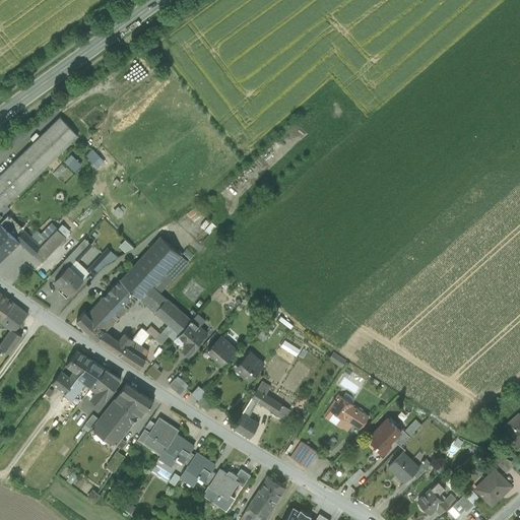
[(0,175),(0,210),(77,135),(60,118),(0,175)]
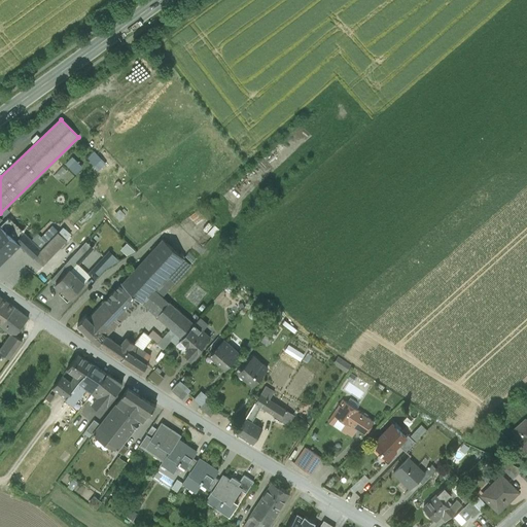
[(93,151),(86,160),(99,170),(105,162),(93,151)]
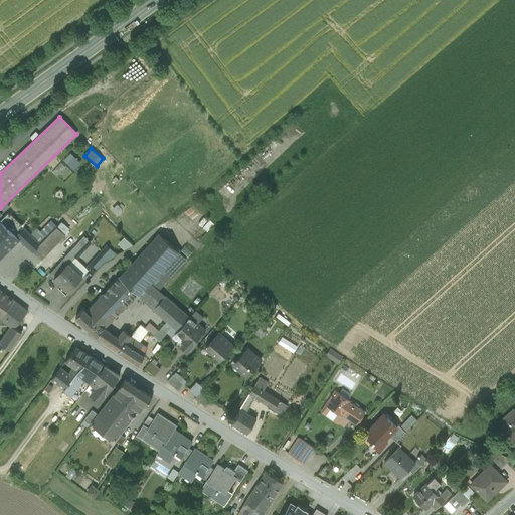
[(63,160),(72,169),(79,162),(70,152),(63,160)]
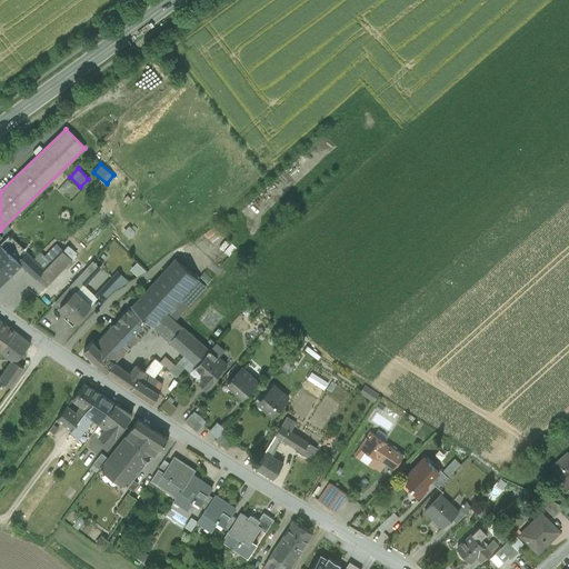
[(9,236),(0,243),(21,266),(36,279),(37,278),(46,270),(45,268),(9,236)]
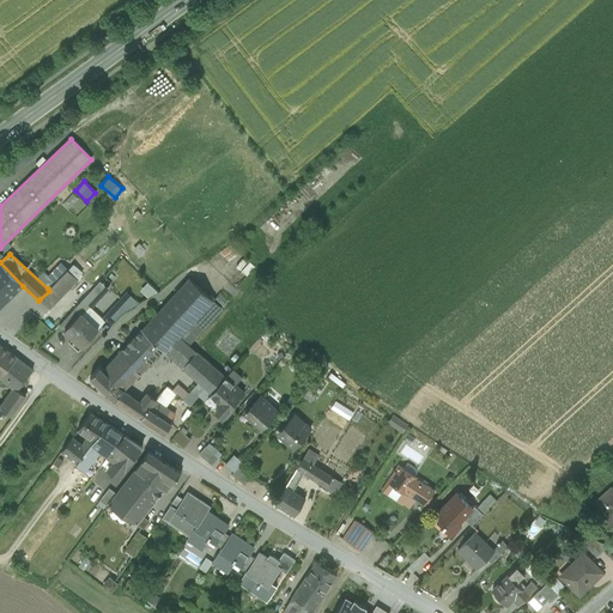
[(0,262),(0,307),(23,286),(0,262)]
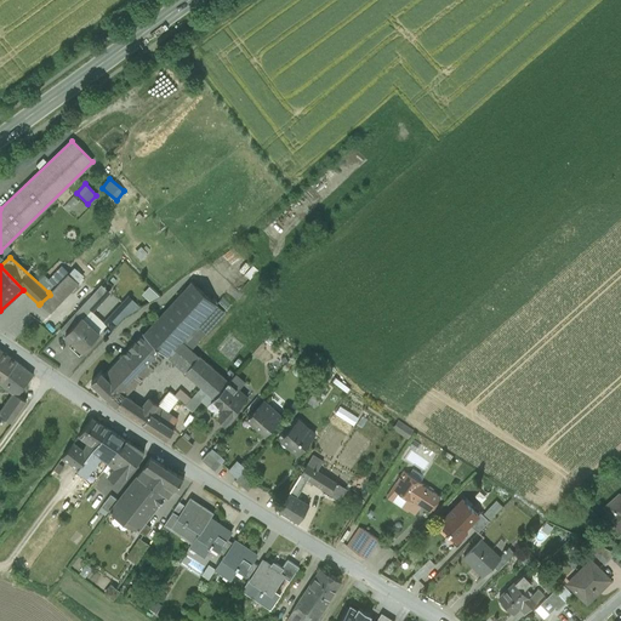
[(67,273),(49,292),(50,295),(40,303),(49,312),(77,281),(67,273)]
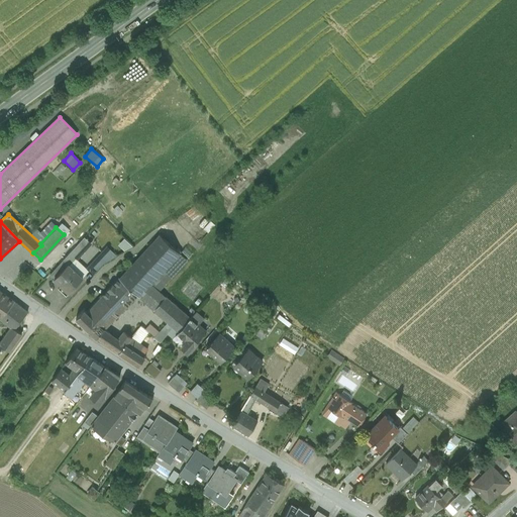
[(118,278),(137,296),(168,322),(179,331),(191,318),(160,291),(188,260),(160,235),(118,278)]
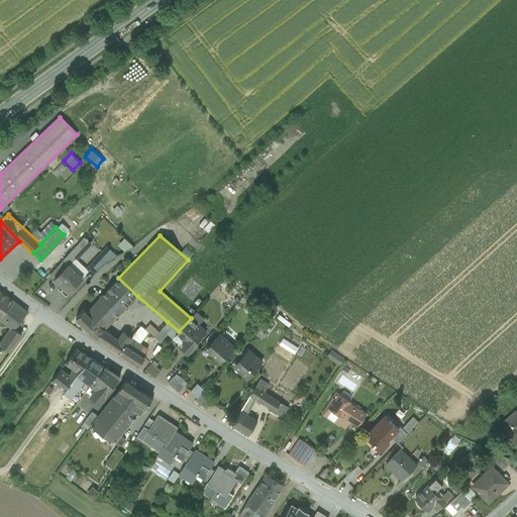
[(68,265),(75,257),(89,242),(83,236),(49,274),(54,278),(67,264),(68,265)]
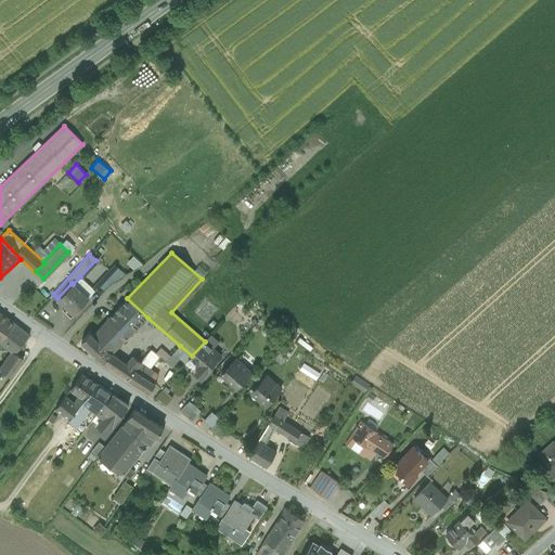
[(127,262),(136,269),(140,262),(132,255),(127,262)]
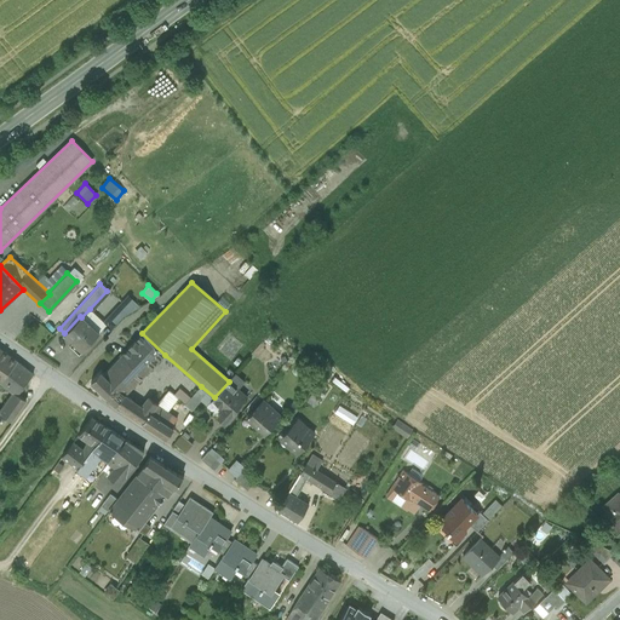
[(122,303),(108,320),(114,327),(124,316),(132,311),(122,303)]
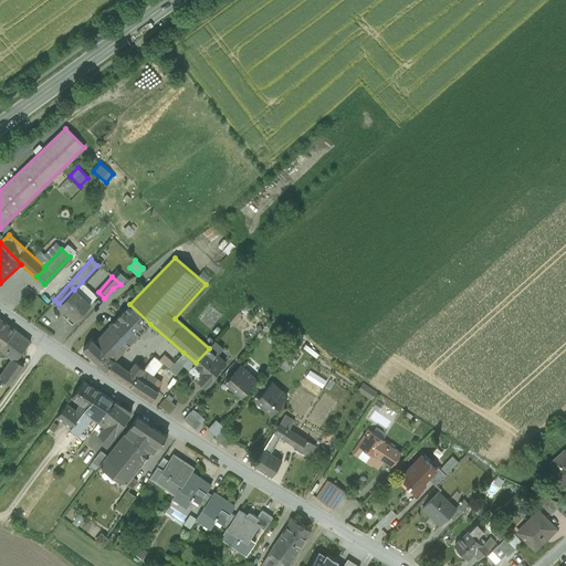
[(74,290),(90,304),(96,297),(96,296),(82,282),(74,290)]
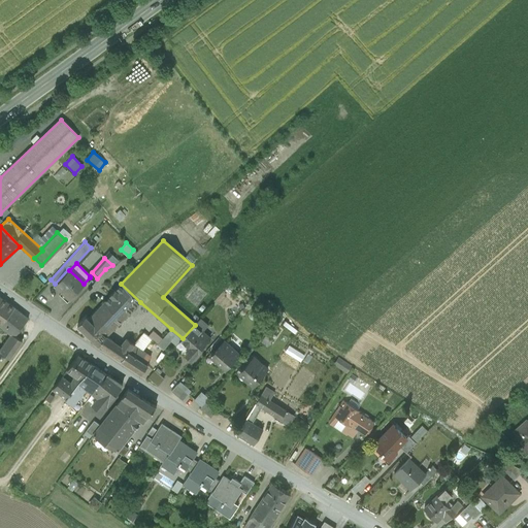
[(55,284),(70,298),(84,284),(69,270),(68,269),(55,284)]
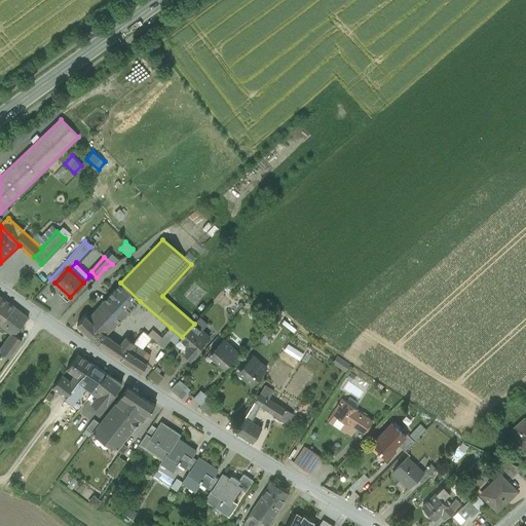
[(98,308),(116,324),(140,301),(120,283),(98,308)]
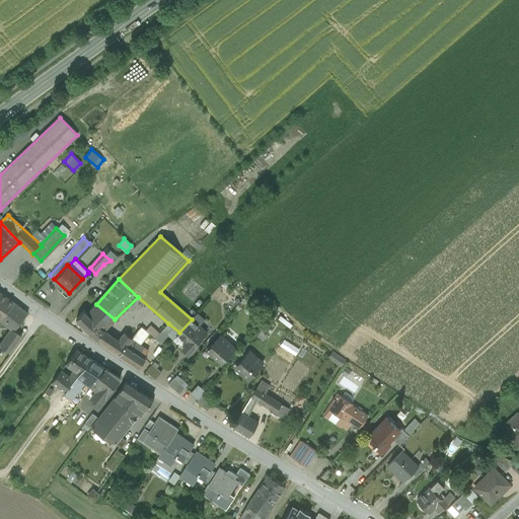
[(28,312),(0,292),(0,320),(11,328),(15,330),(28,312)]
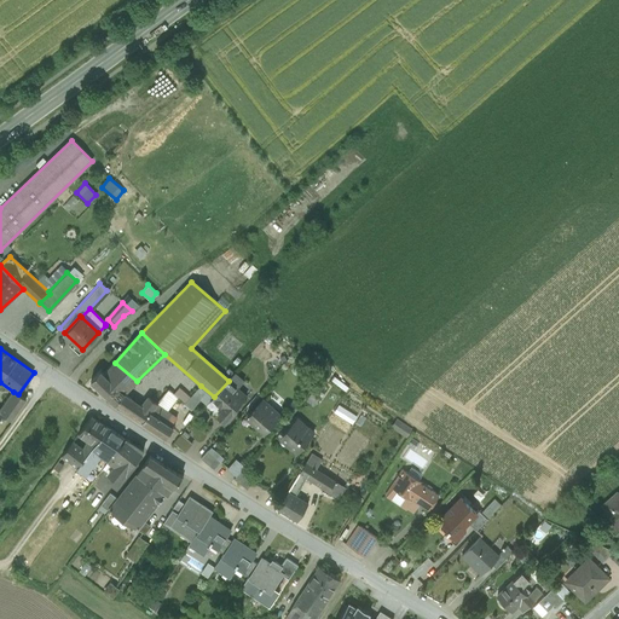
[(104,374),(126,393),(137,381),(115,363),(104,374)]
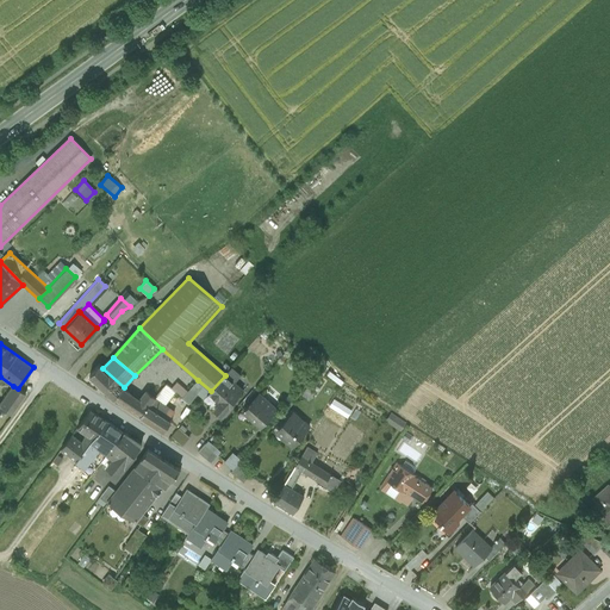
[(99,366),(91,375),(114,397),(124,387),(103,368),(99,366)]
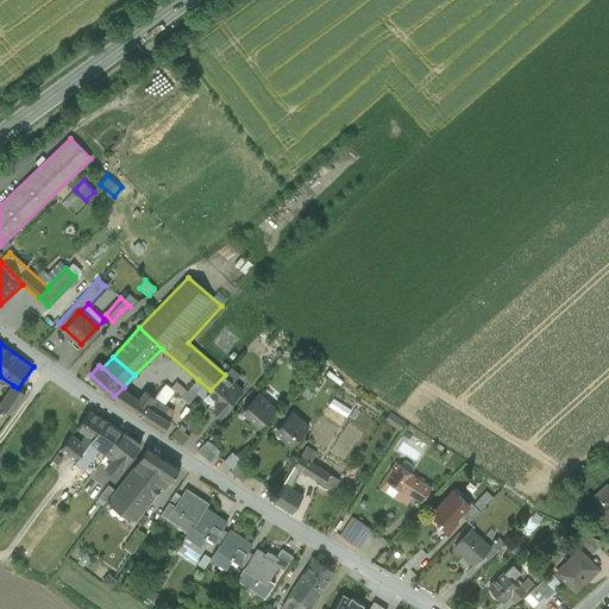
[(225,375),(233,382),(240,375),(231,368),(225,375)]
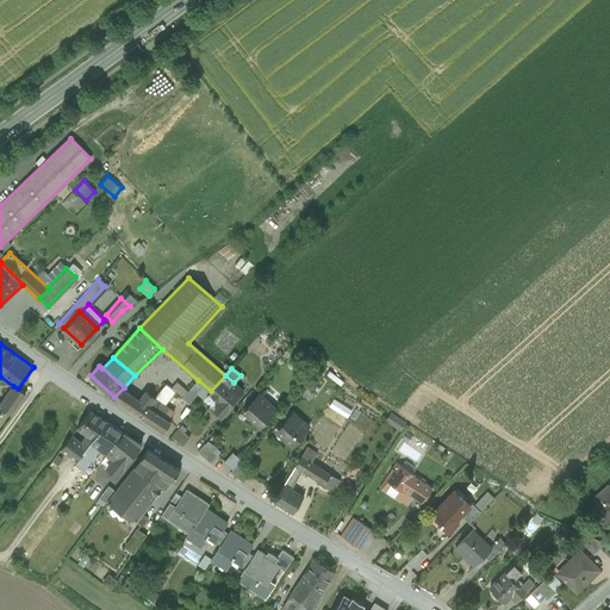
[(234,383),(225,375),(211,391),(203,400),(213,409),(215,409),(221,414),(225,409),(226,409),(242,391),(234,383)]
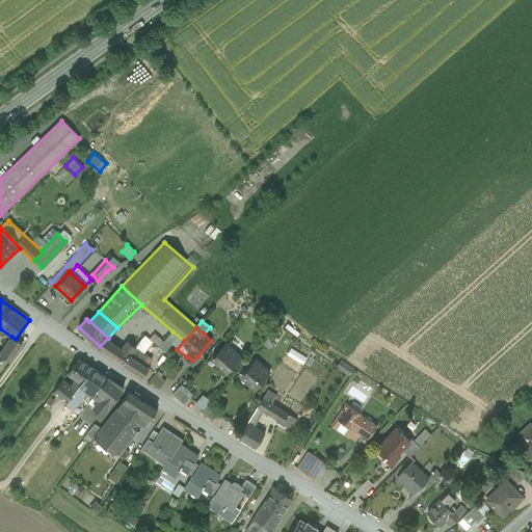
[(184,341),(173,331),(163,343),(160,346),(165,351),(169,347),(175,351),(177,349),(184,341)]
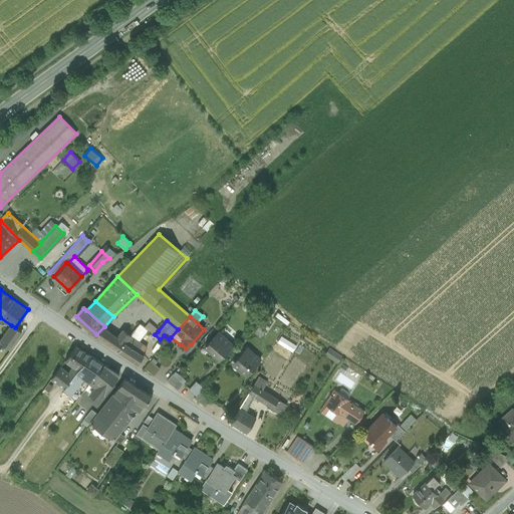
[(124,342),(138,351),(143,344),(140,342),(149,330),(147,328),(141,323),(131,335),(124,342)]
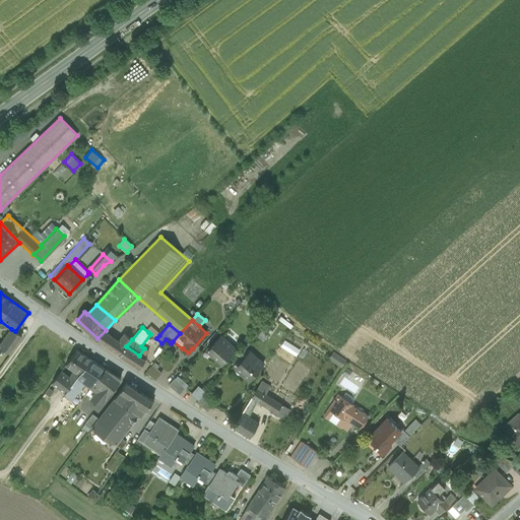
[(150,334),(156,338),(159,335),(152,328),(148,332),(150,334)]
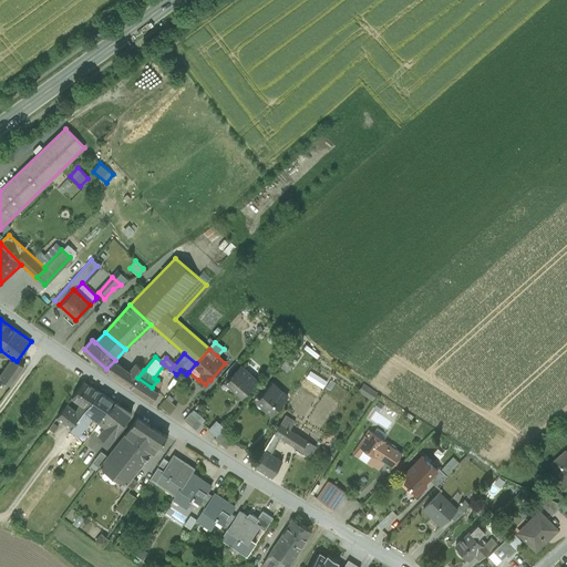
[(12,359),(1,374),(4,378),(3,380),(10,385),(24,366),(17,361),(12,359)]
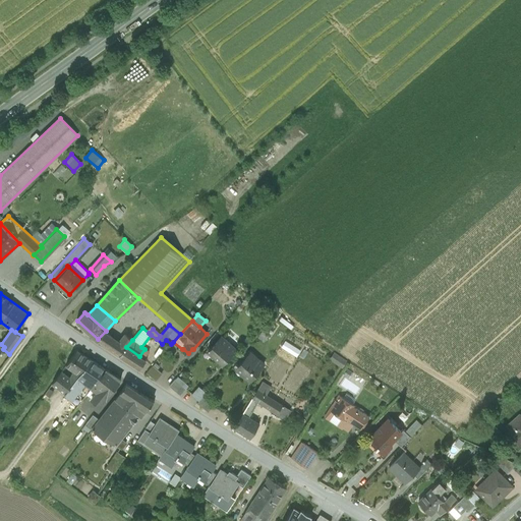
[(98,339),(120,355),(126,347),(132,340),(124,334),(118,340),(106,331),(98,339)]
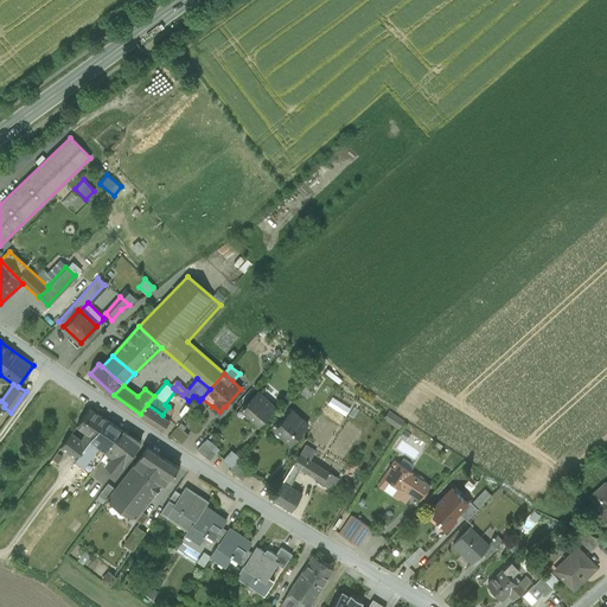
[(266,389),(260,396),(270,406),(276,398),(266,389)]
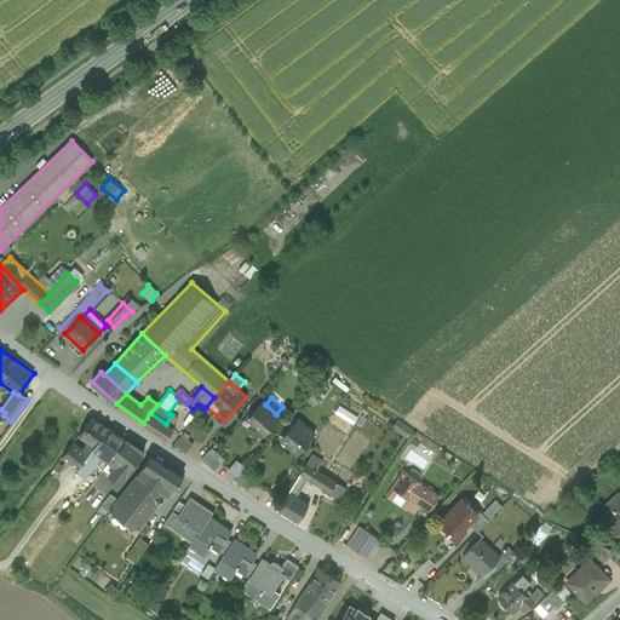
[(262,401),(247,419),(264,434),(279,418),(276,414),(265,405),(262,401)]
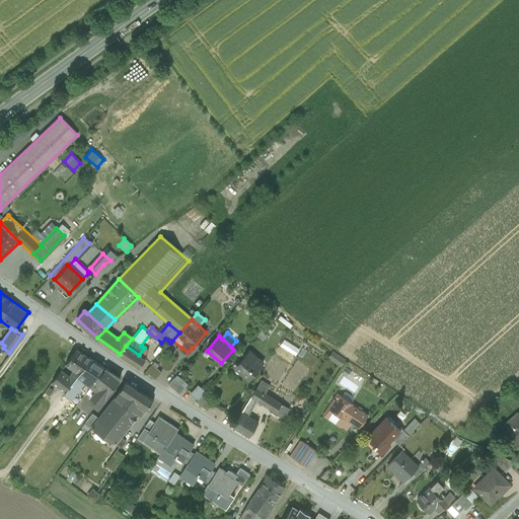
[(295,355),(299,348),(284,338),(279,345),(295,355)]
